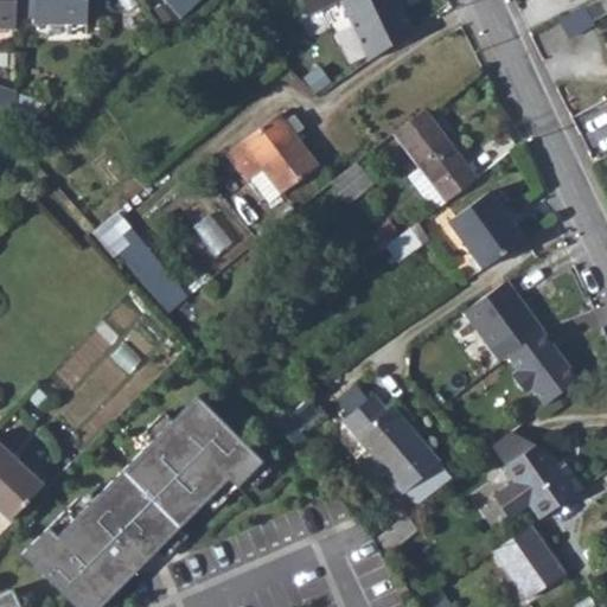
[(0,0),(0,27),(13,29),(14,18),(14,0),(0,0)]
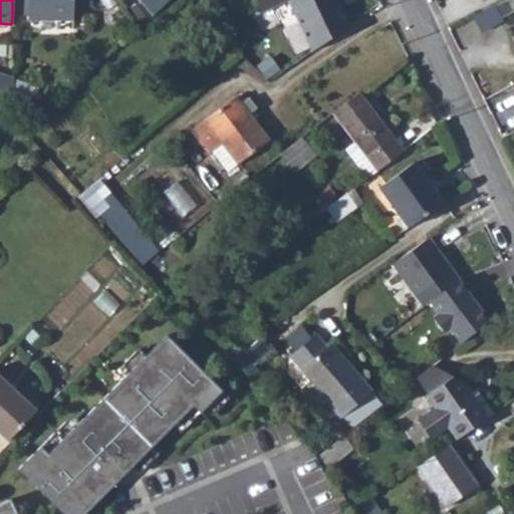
[(12,0),(12,15),(27,15),(28,19),(72,20),(73,0),(12,0)]
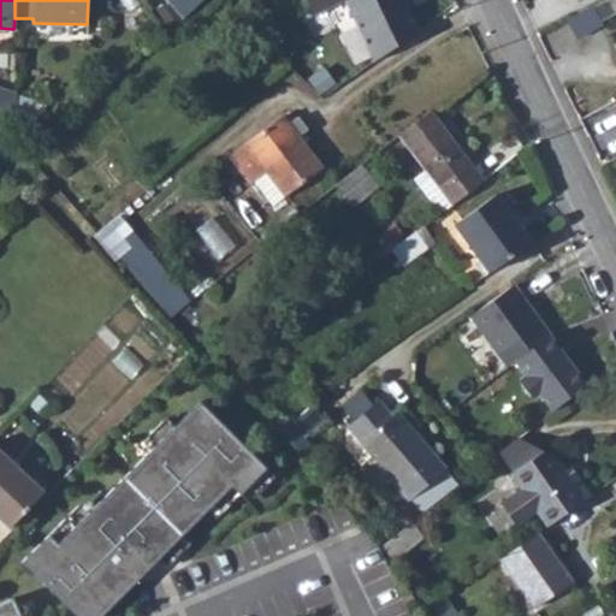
[(301,0),(309,17),(342,1),(344,0),(301,0)]
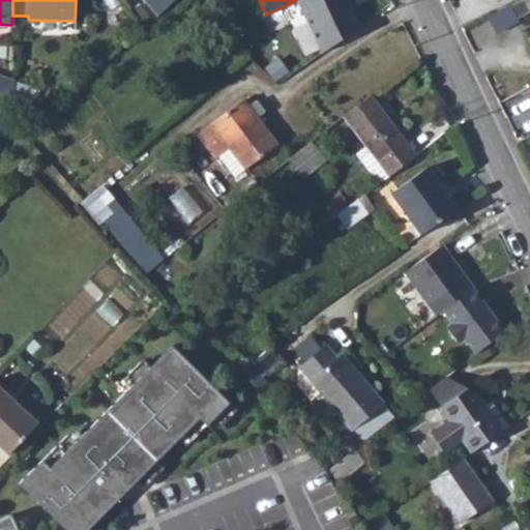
[(296,0),(294,1),(319,57),(357,29),(344,0),(296,0)]
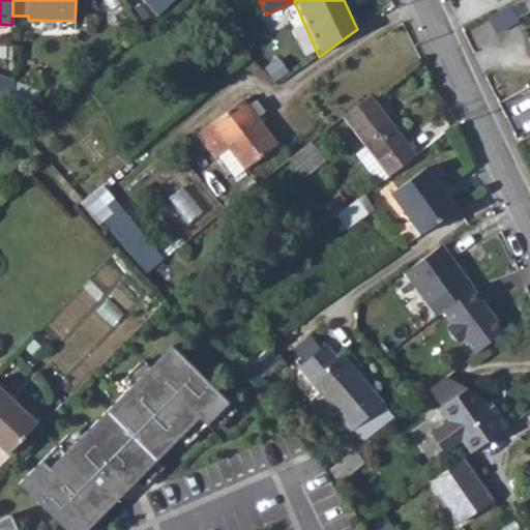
[(492,27),(514,16),(506,0),(505,0),(483,13),(492,27)]
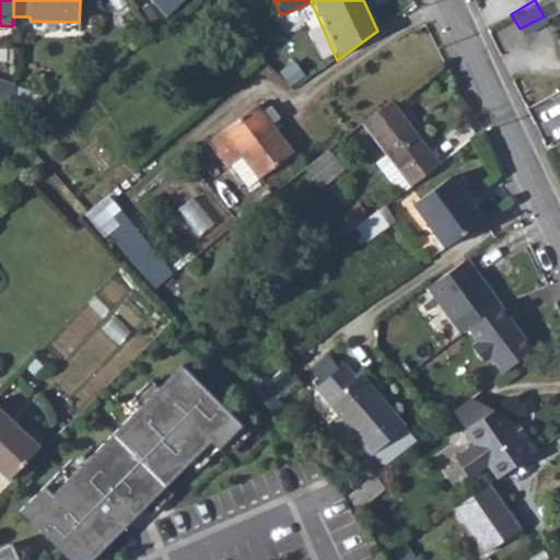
[(388,105),(360,126),(405,185),(434,162),(388,105)]
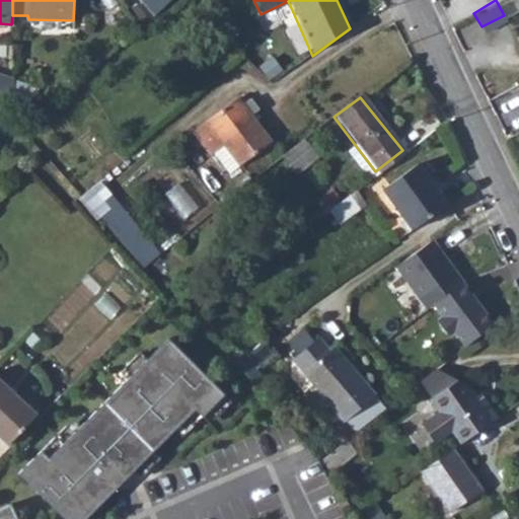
[(270,143),(234,98),(192,132),(200,144),(212,136),(237,166),(270,143)]
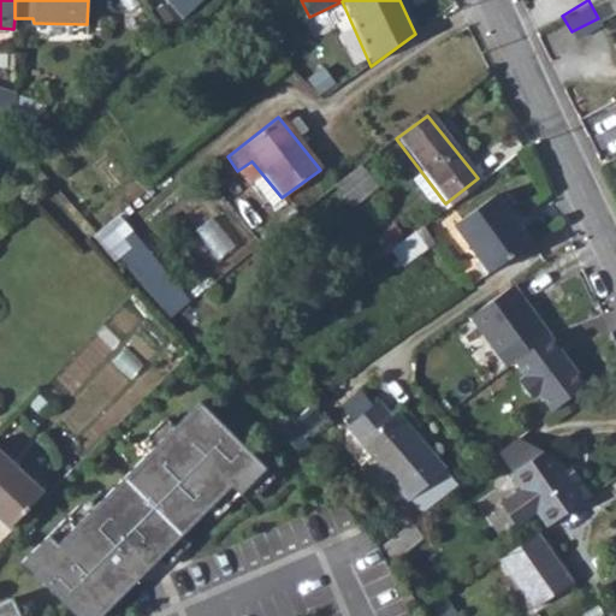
[(359,167),(333,187),(350,208),(373,190),(359,167)]
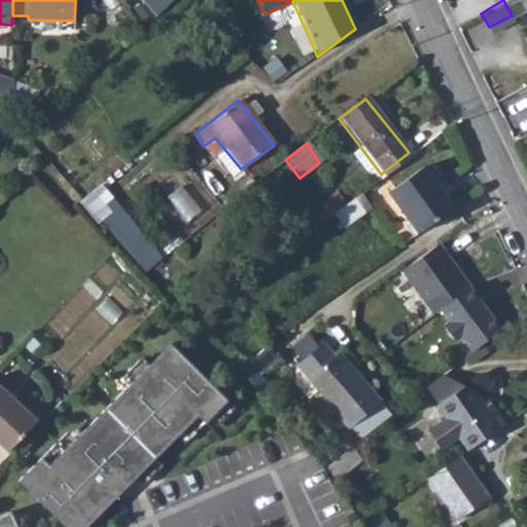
[(384,190),(415,231),(450,203),(418,164),(384,190)]
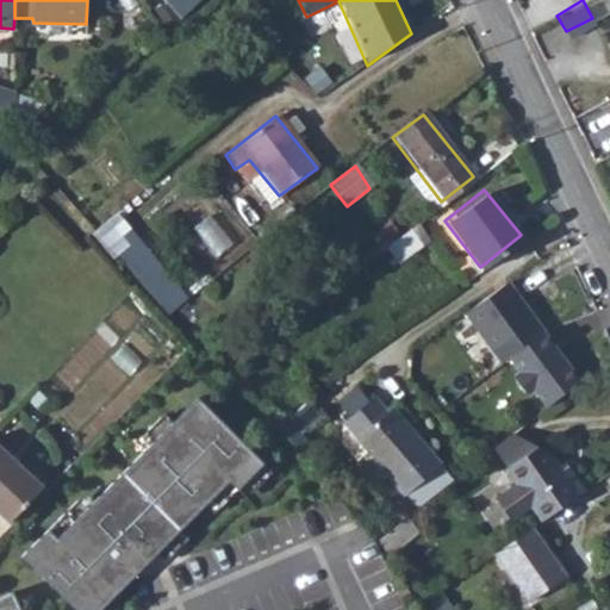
[(169,312),(191,294),(120,211),(100,228),(169,312)]
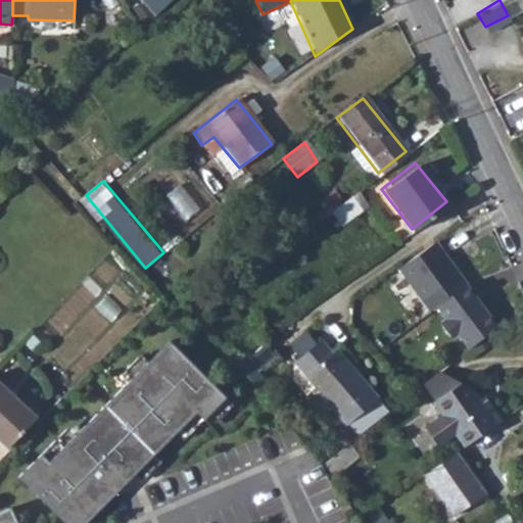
[(400,270),(425,301),(458,276),(432,244),(400,270)]
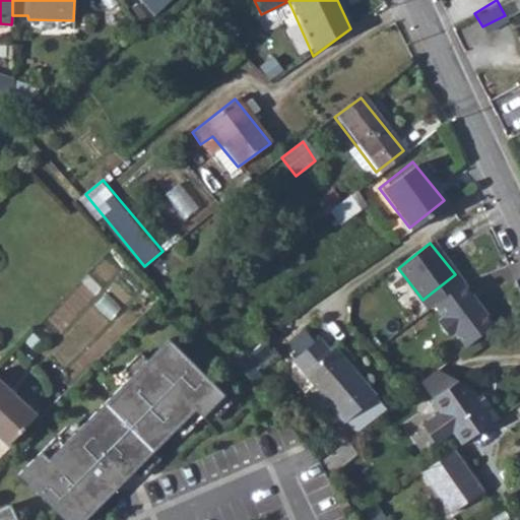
[(454,333),(465,347),(494,325),(461,284),(433,307),(443,319),(437,323),(448,338),(454,333)]
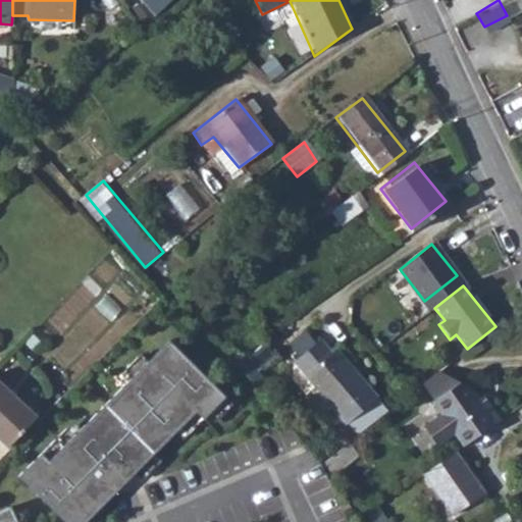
[(42,453),(19,476),(65,521),(70,521),(89,505),(96,512),(135,474),(154,454),(174,433),(196,412),(204,419),(226,397),(170,341),(148,361),(125,382),(82,427),(50,460),(42,453)]
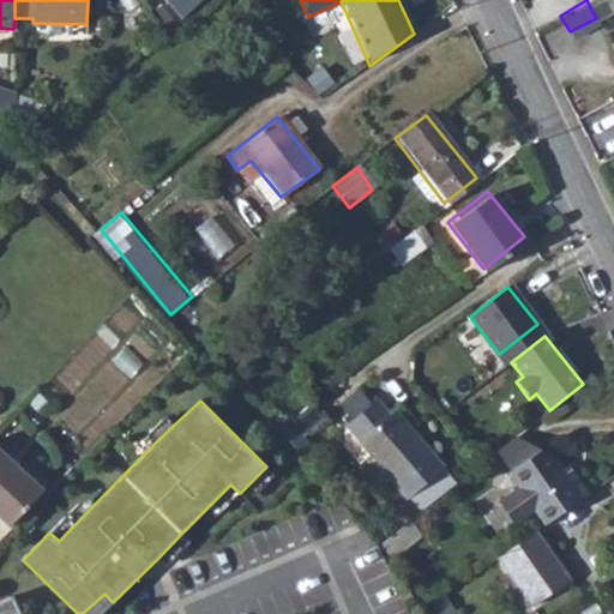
[(375,401),(347,426),(409,497),(443,467),(395,411),(390,415),(375,401)]
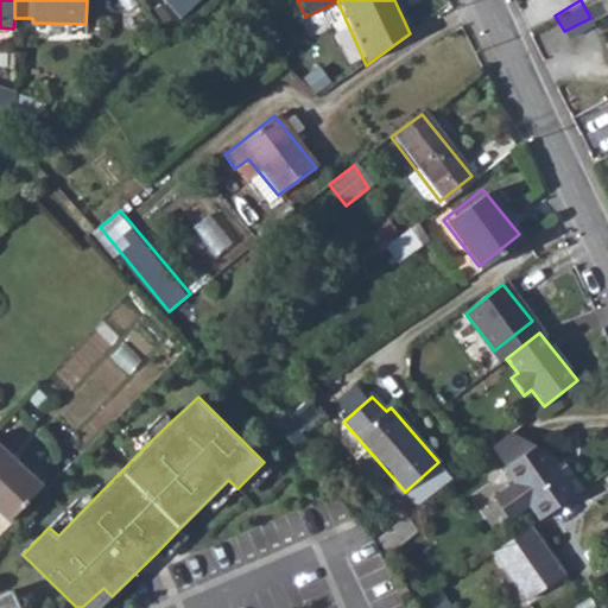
[(317,417),(305,403),(279,428),(290,441),(317,417)]
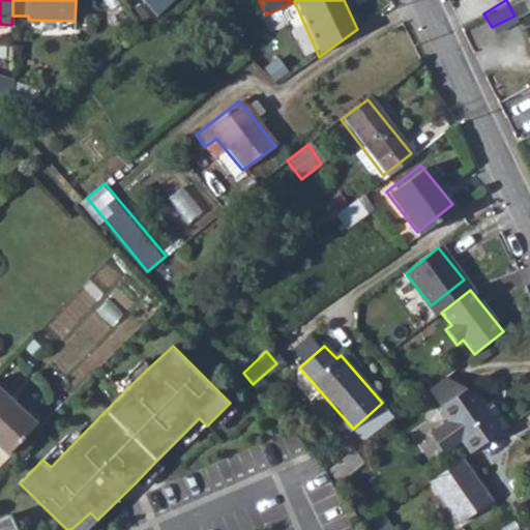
[(120,381),(127,388),(150,366),(143,359),(120,381)]
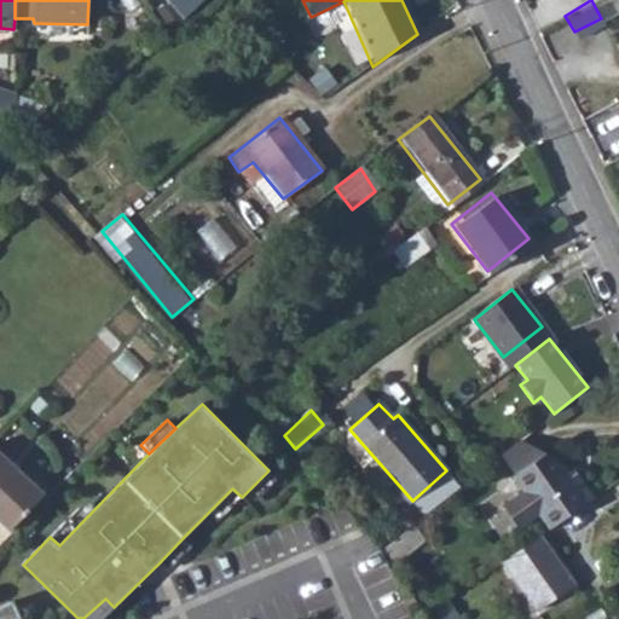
[(503,456),(516,476),(548,455),(522,440),(503,456)]
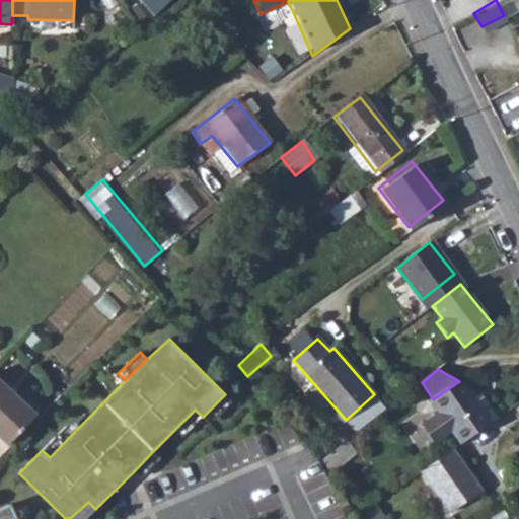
[(0,379),(0,437),(8,445),(38,417),(0,379)]
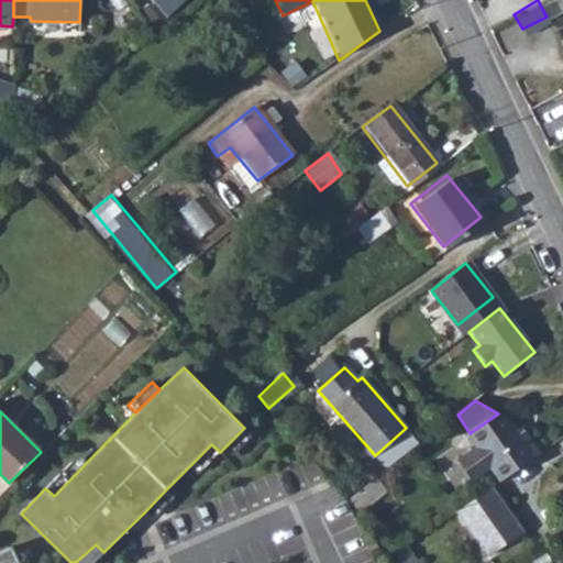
[(490,470),(500,483),(545,453),(531,432),(527,435),(522,428),(516,418),(498,414),(470,433),(467,434),(476,449),(459,461),(472,482),(490,470)]
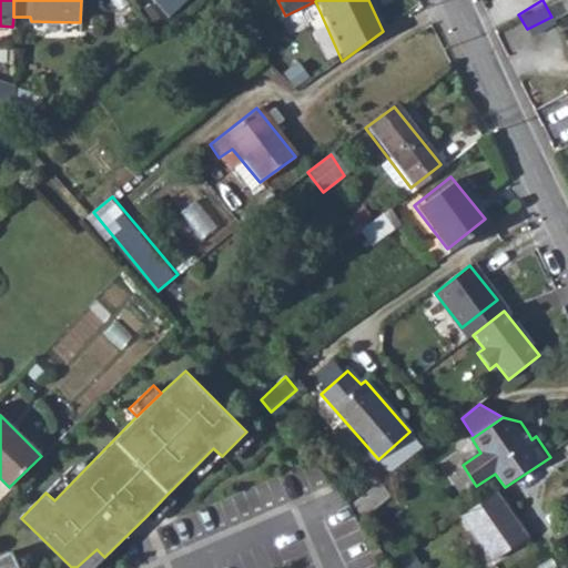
[(531,428),(527,432),(531,439),(536,436),(531,428)]
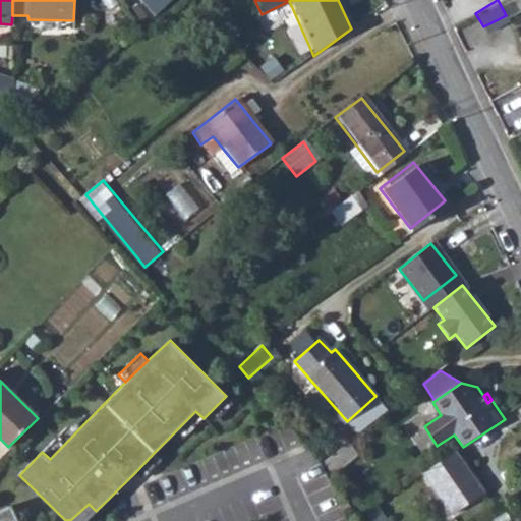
[(226,396),(204,418),(211,426),(233,403),(226,396)]
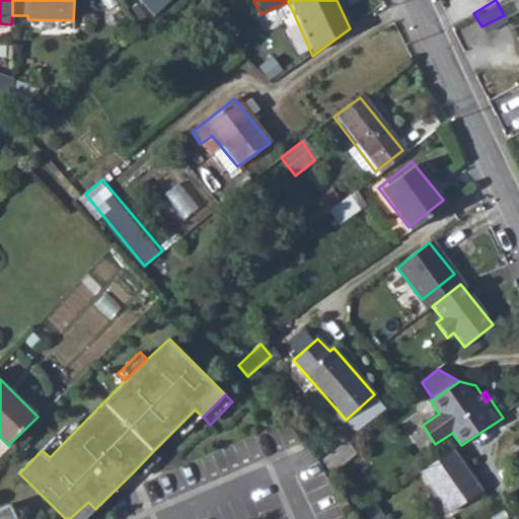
[(195,410),(173,431),(180,438),(203,417),(195,410)]
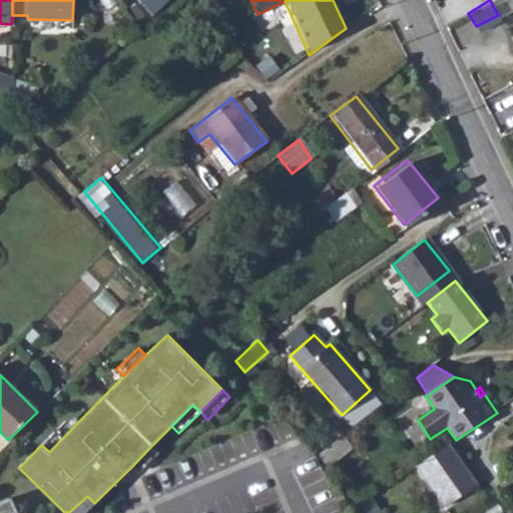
[(41,445),(49,452),(80,420),(73,413),(41,445)]
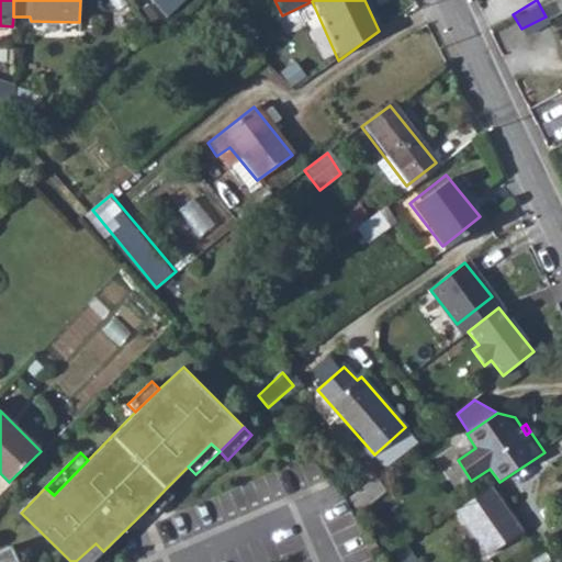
[(374,478),(346,499),(358,513),(384,491),(374,478)]
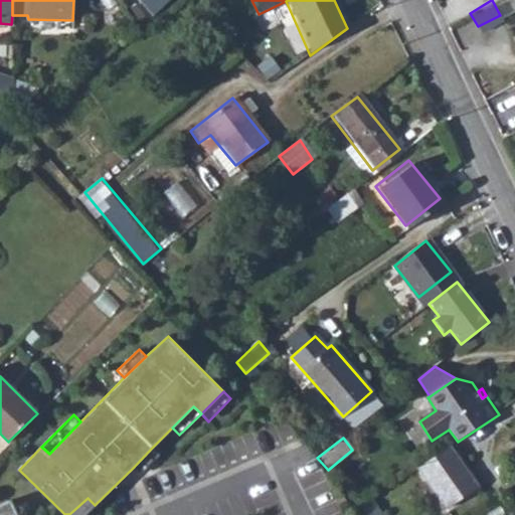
[(450,447),(418,469),(447,509),(477,489),(450,447)]
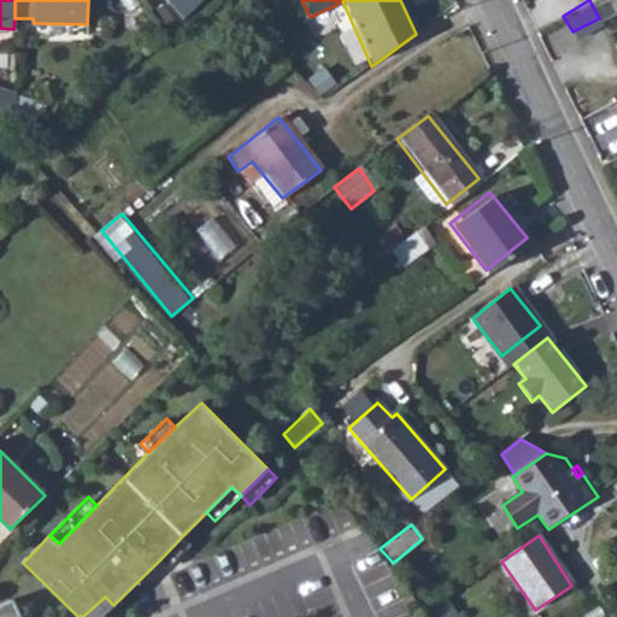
[(182,536),(159,560),(168,569),(192,545),(182,536)]
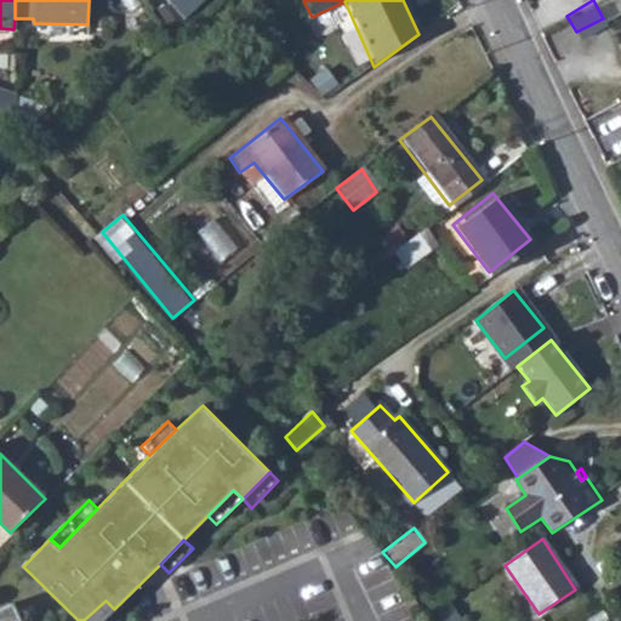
[(101,620),(114,609),(106,600),(84,620),(101,620)]
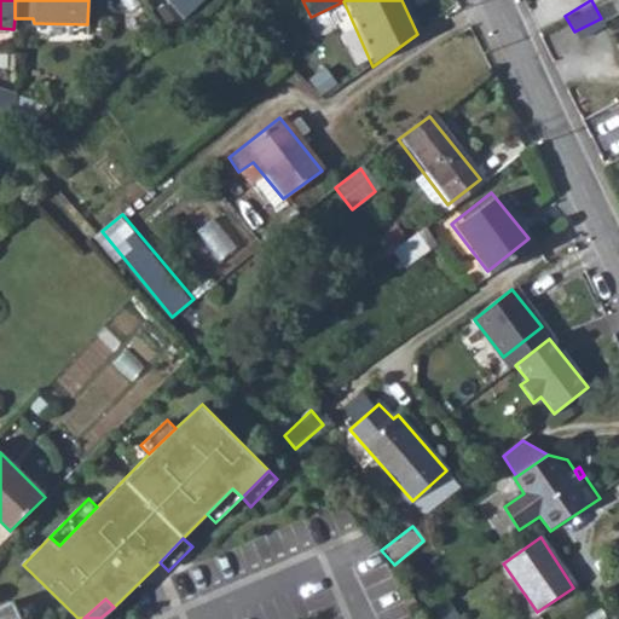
[(22,618),(15,602),(0,607),(0,618),(22,618)]
